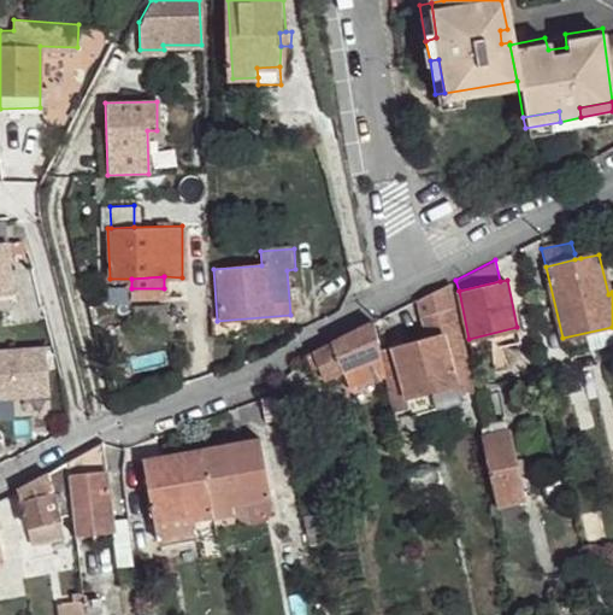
[(472,391),(449,283),(420,298),(418,304),(425,338),(442,334),(460,393),(472,391)]
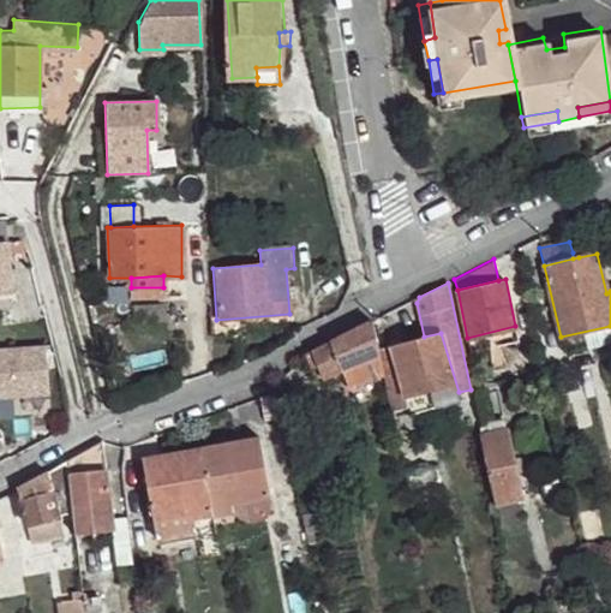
[(372,321),(329,343),(342,368),(348,388),(381,370),(376,350),(372,321)]
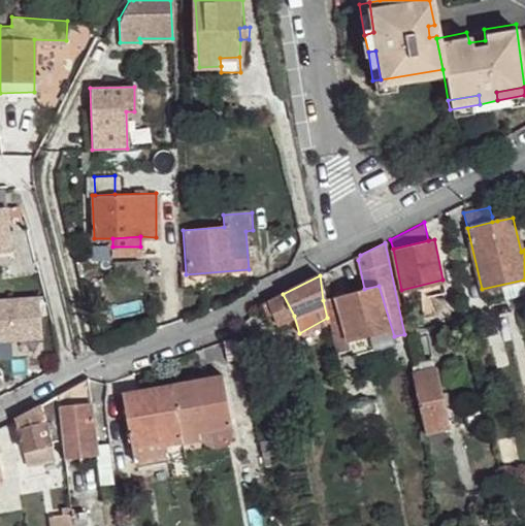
[(394,336),(379,286),(364,289),(335,297),(350,349),(351,354),(395,342),(394,336)]
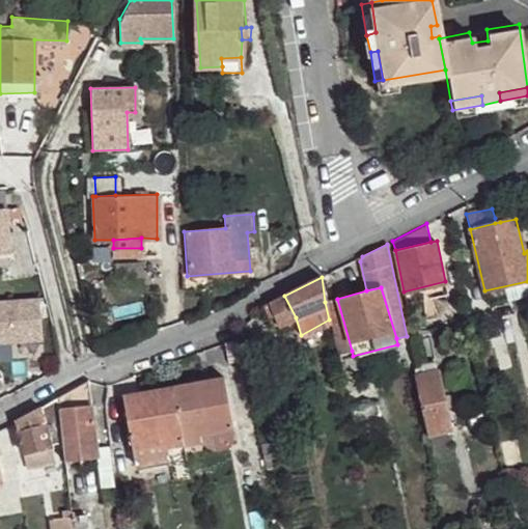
[(44,294),(0,297),(0,338),(46,335),(44,294)]
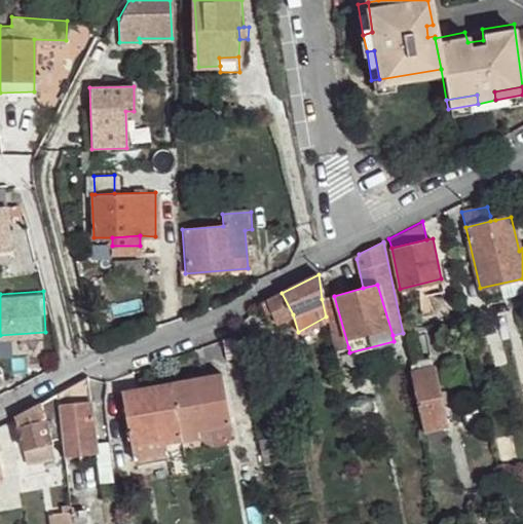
[(293,314),(282,293),(261,303),(270,324),(293,314)]
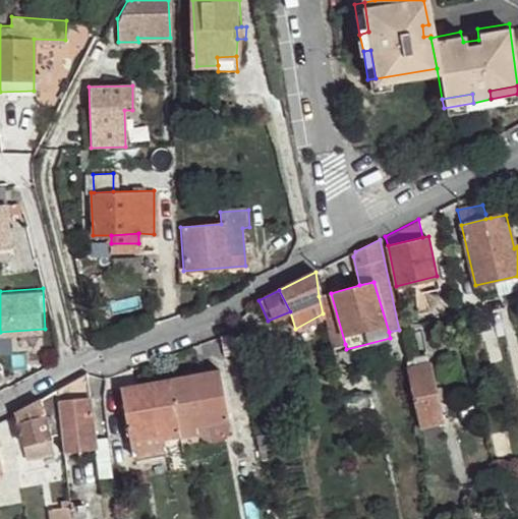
[(345,344),(331,293),(319,296),(323,313),(329,346),(331,348),(345,344)]
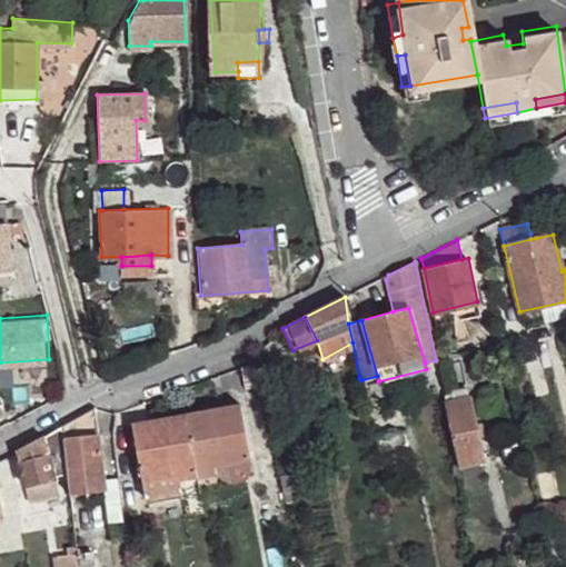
[(480,460),(465,388),(449,391),(449,394),(445,395),(459,465),(480,460)]
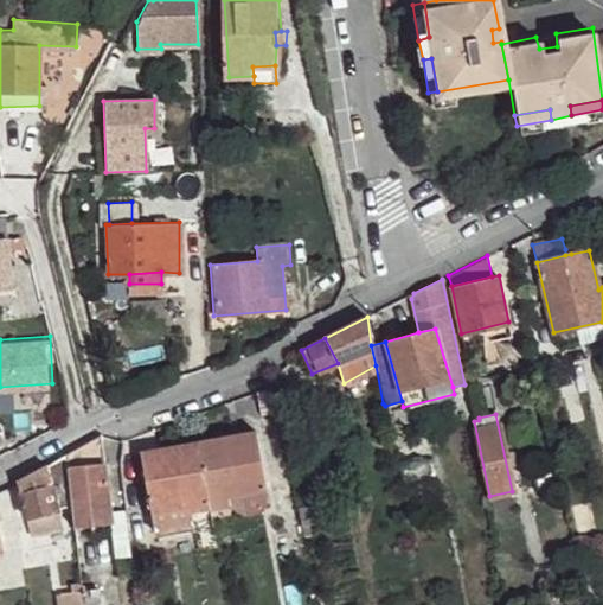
[(104,463),(98,433),(65,453),(68,469),(104,463)]
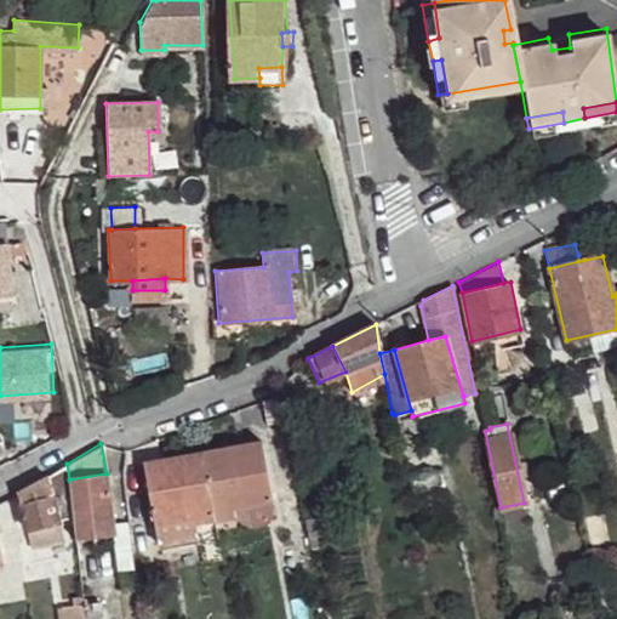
[(270,500),(261,443),(200,452),(211,521),(234,515),(233,507),(270,500)]
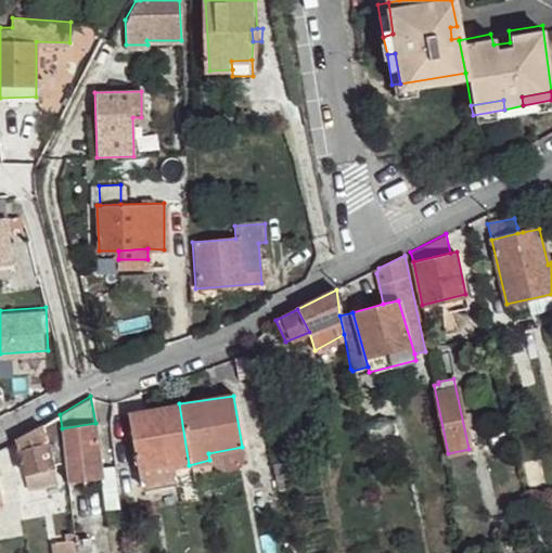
[(189,465),(179,403),(129,412),(138,468),(172,461),(175,468),(189,465)]
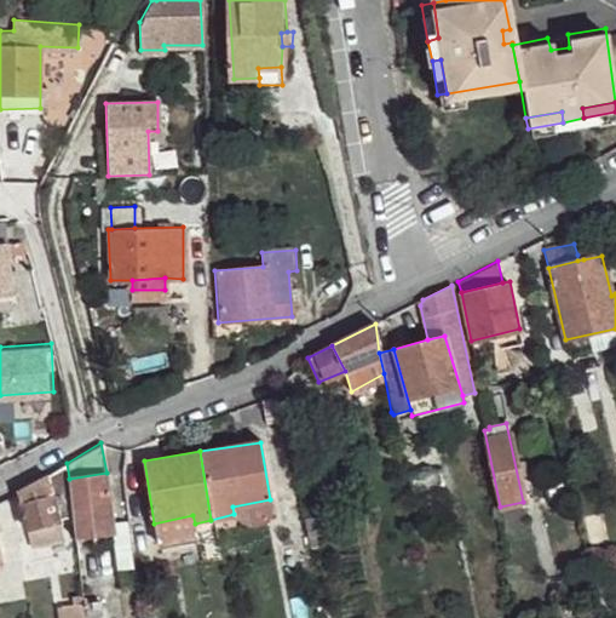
[(69,479),(67,463),(47,474),(59,519),(73,513),(69,479)]
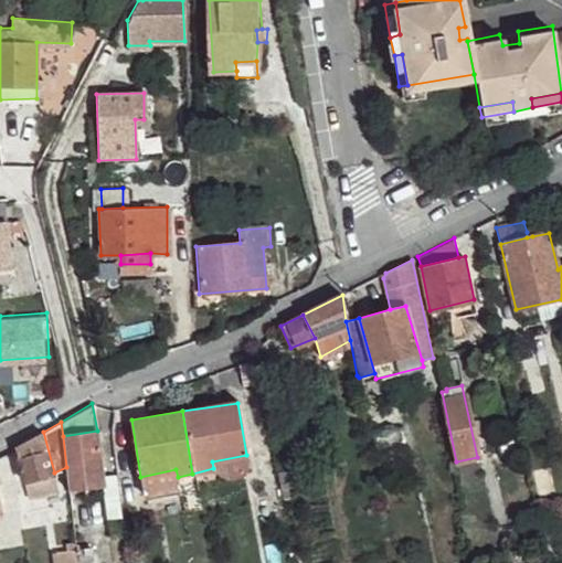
[(404,442),(401,427),(370,434),(375,463),(386,460),(384,447),(404,442)]
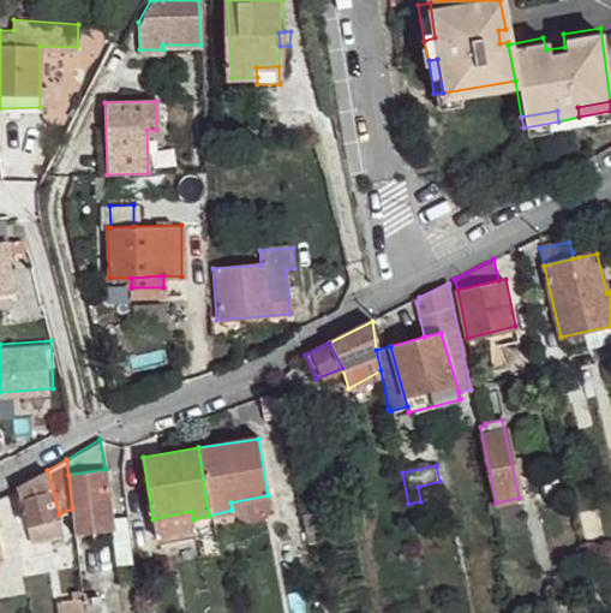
[(111,501),(106,469),(69,475),(72,509),(111,501)]
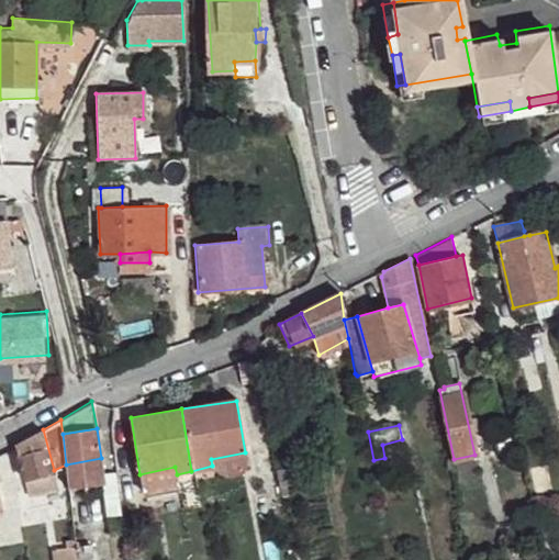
[(54,470),(43,429),(17,444),(24,478),(54,470)]
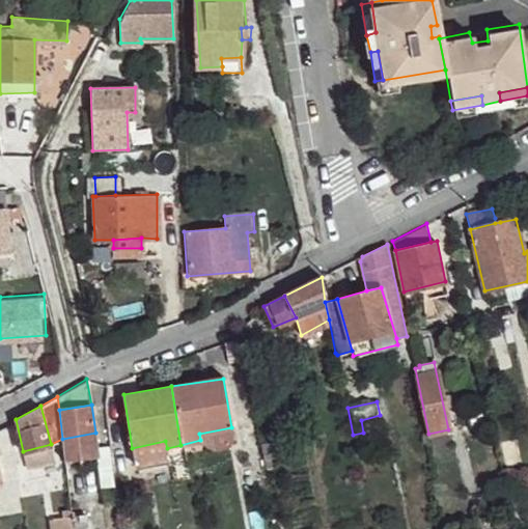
[(233,432),(231,427),(199,434),(200,440),(202,446),(207,448),(211,448),(217,447),(224,446),(229,443),(231,439),(233,432)]
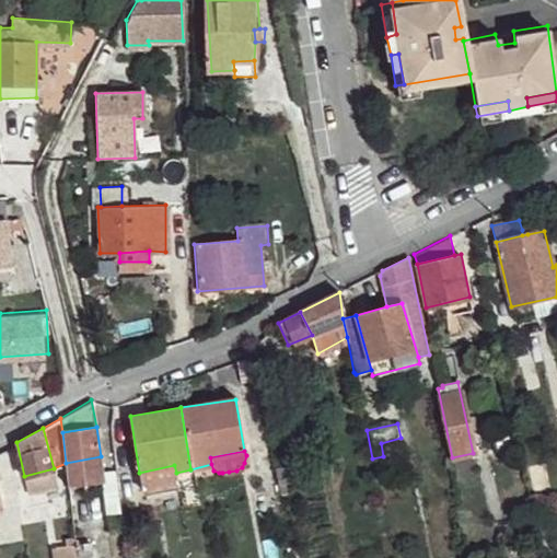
[(103,475),(101,456),(66,463),(68,478),(103,475)]
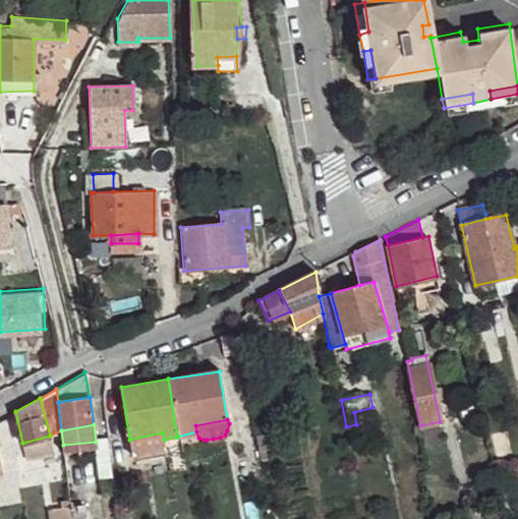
[(97,449),(96,442),(63,445),(63,453),(97,449)]
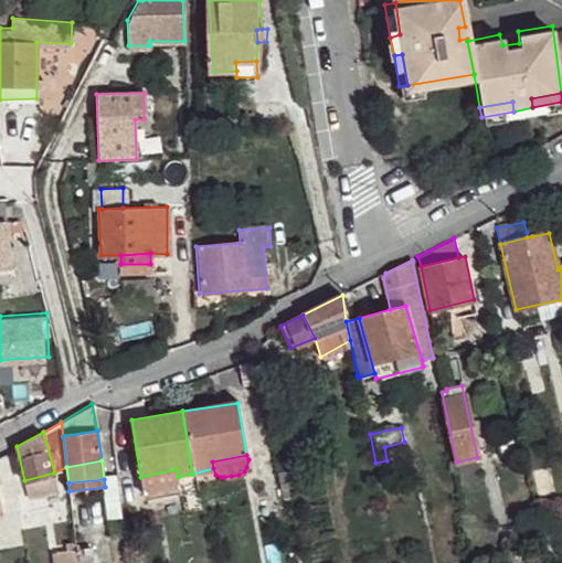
[(36,523),(35,511),(21,511),(23,524),(36,523)]
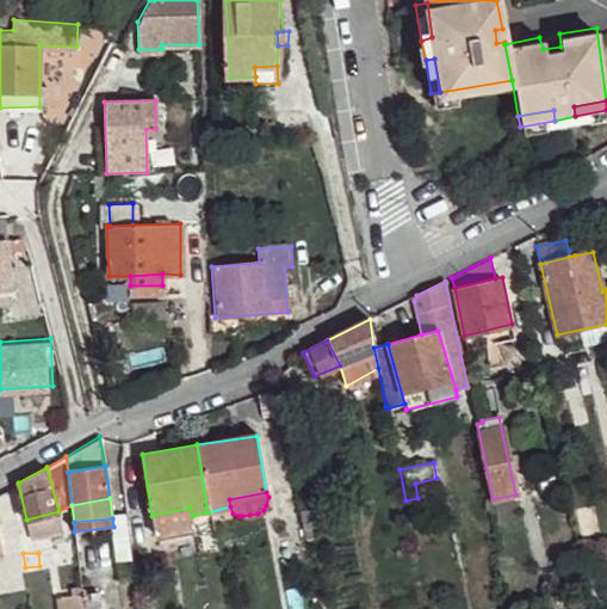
[(98,608),(95,590),(85,590),(87,608),(98,608)]
